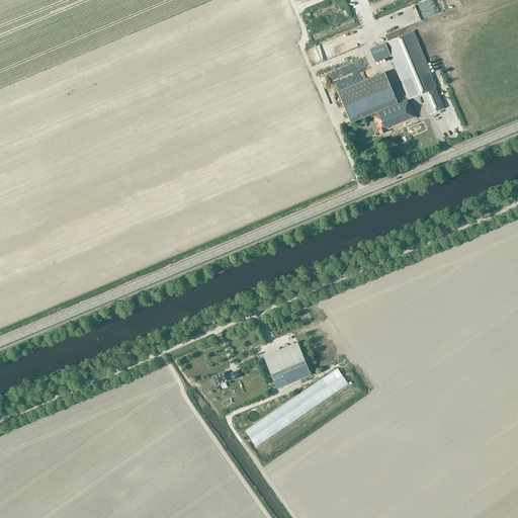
[(386,42),(370,50),(375,62),(390,56),(408,98),(421,93),(429,113),(443,107),(435,88),(436,87),(413,31),(386,42)]
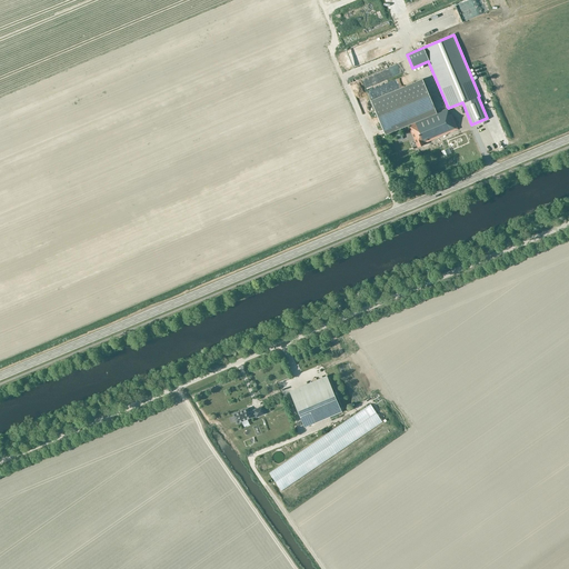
[(377,47),(350,57),(352,63),(390,50),(388,42),(377,46),(377,47)]
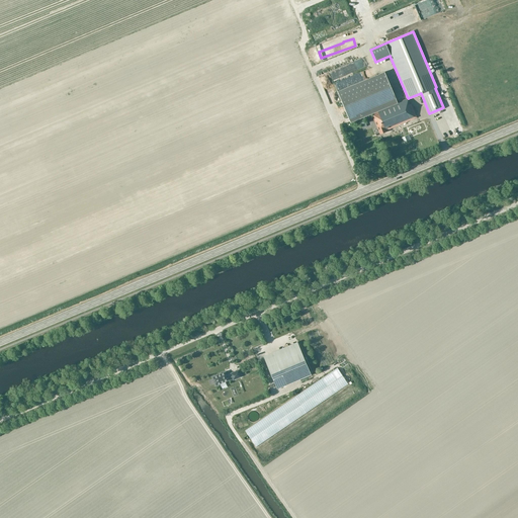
[(338,75),(335,69),(327,72),(330,79),(338,75)]
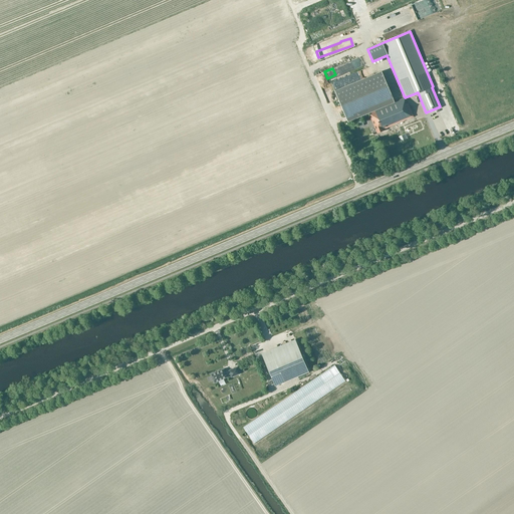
[(345,116),(384,100),(374,76),(335,92),(345,116)]
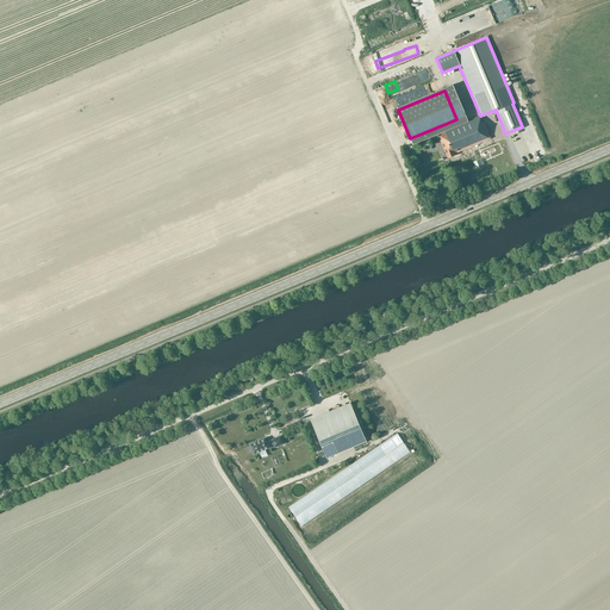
[(491,138),(485,122),(483,123),(479,116),(439,132),(441,139),(440,139),(448,157),(455,155),(455,154),(491,138)]
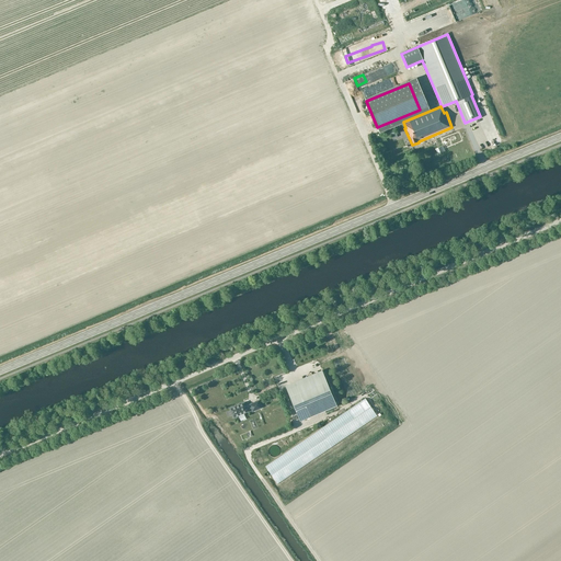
[(287,390),(300,421),(336,405),(324,374),(287,390)]
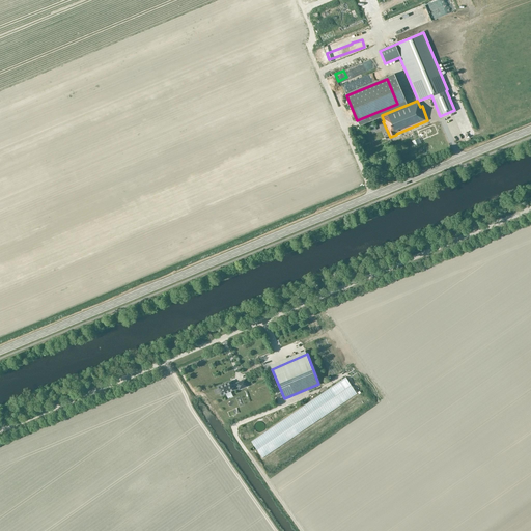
[(345,378),(251,442),(262,457),(357,393),(345,378)]
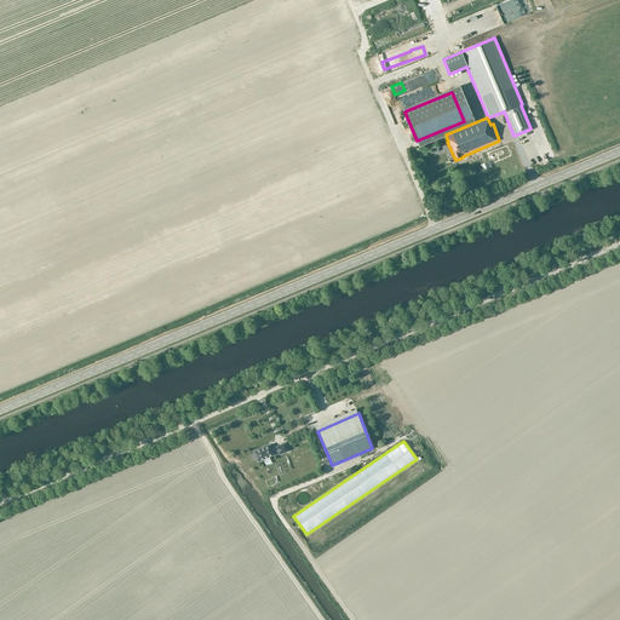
[(280,454),(288,451),(286,443),(276,447),(271,449),(270,445),(254,452),(258,461),(274,454),(274,453),(277,451),(280,454)]
